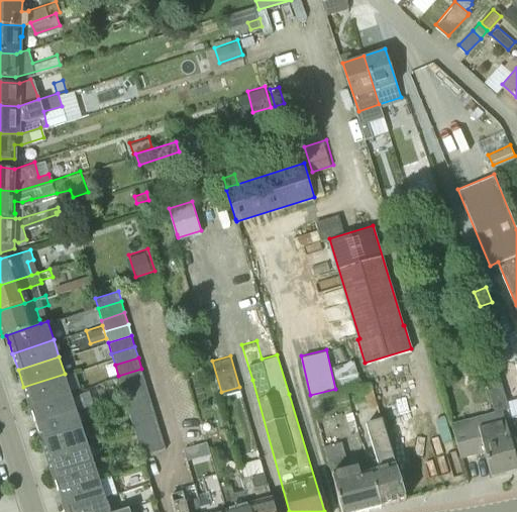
[(360,383),(353,359),(330,366),(335,389),(360,383)]
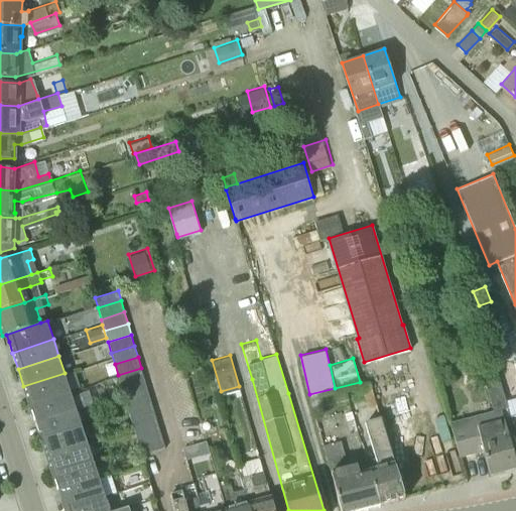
[(113,359),(104,361),(108,373),(116,371),(113,359)]
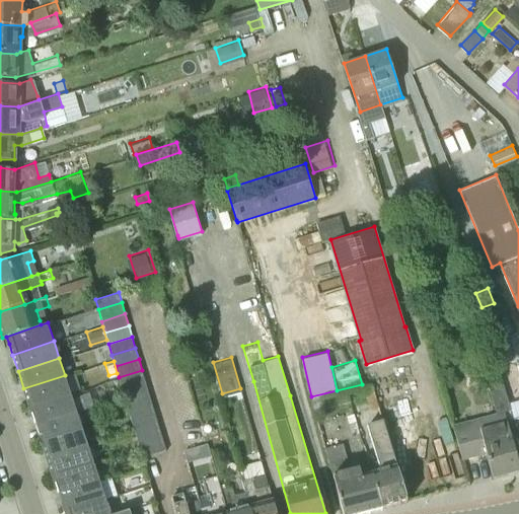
[(122,388),(146,381),(142,370),(119,377),(122,388)]
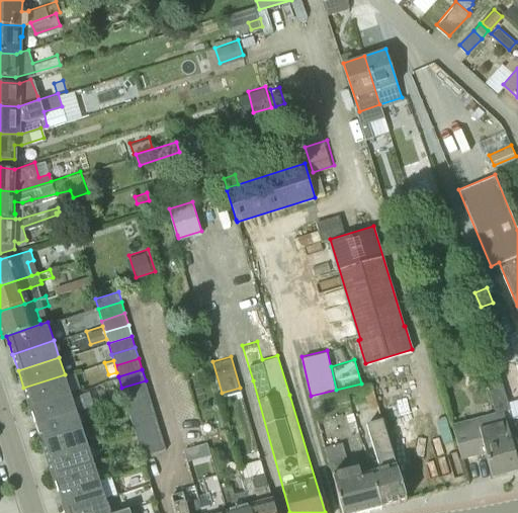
[(65,374),(23,388),(29,405),(70,392),(69,389),(80,386),(76,371),(65,374)]
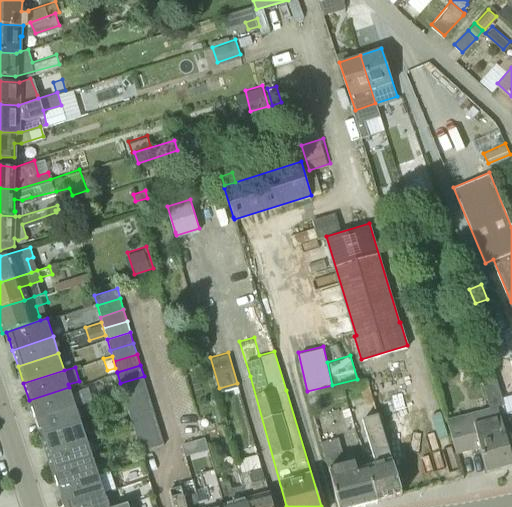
[(504,403),(502,395),(494,372),(480,376),(491,407),(504,403)]
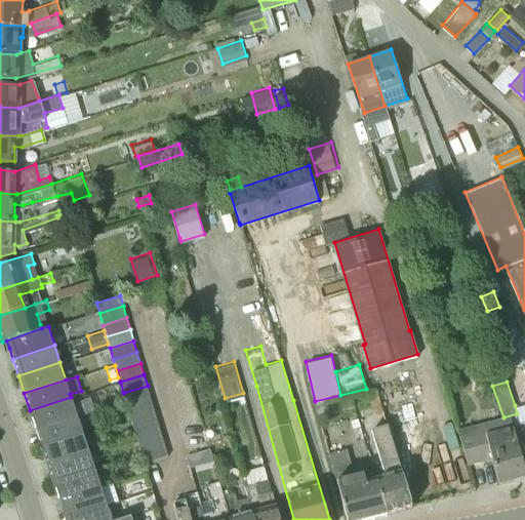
[(127,404),(151,397),(148,386),(123,393),(127,404)]
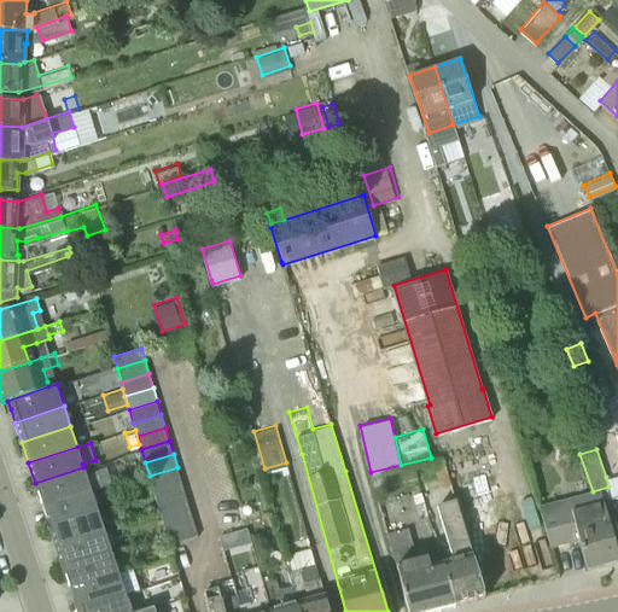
[(83,467),(35,483),(42,503),(91,488),(111,482),(106,465),(85,470),(83,467)]
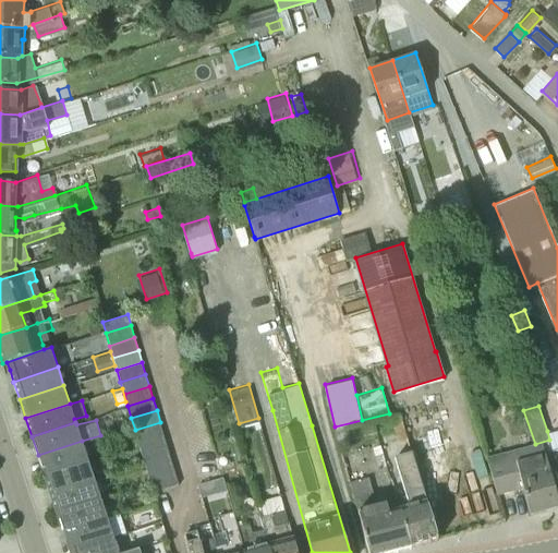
[(138,442),(164,434),(160,422),(135,430),(138,442)]
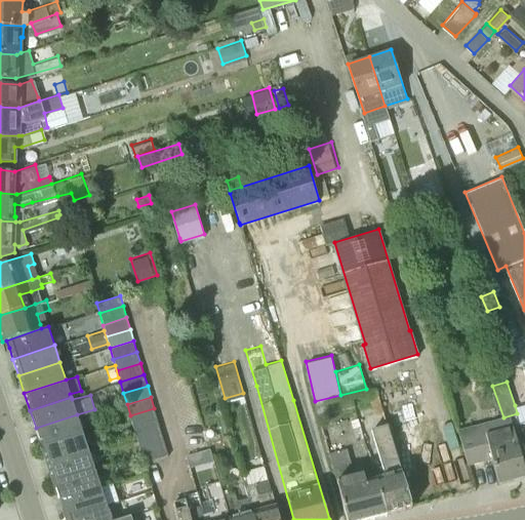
[(133,427),(158,420),(154,408),(130,415),(133,427)]
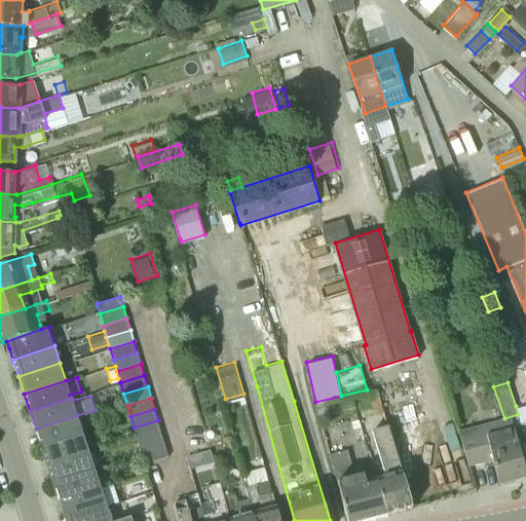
[(77,415),(36,429),(42,447),(83,434),(77,415)]
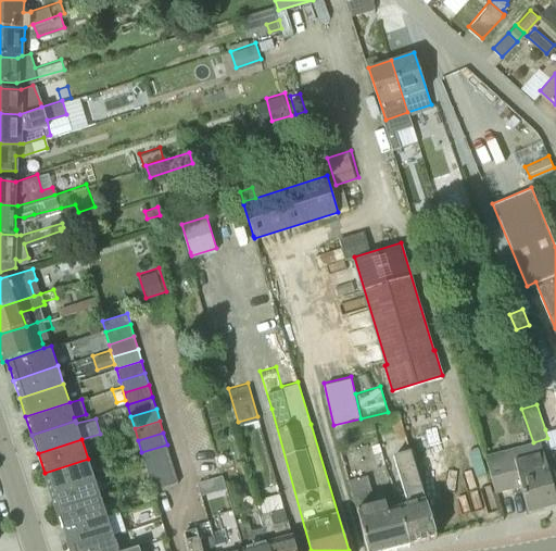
[(146,464),(171,456),(167,445),(141,452),(146,464)]
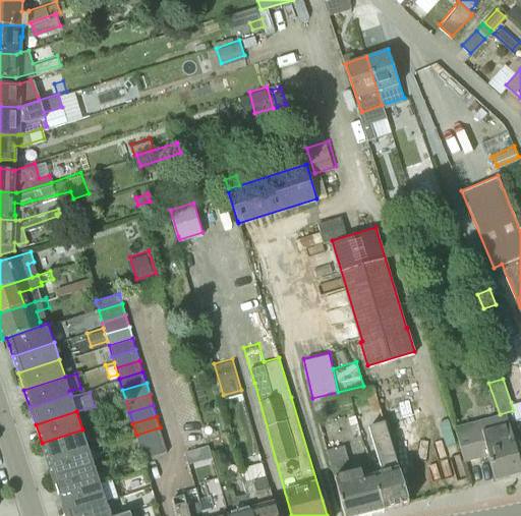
[(374,472),(385,507),(409,501),(384,418),(368,422),(383,470),(374,472)]
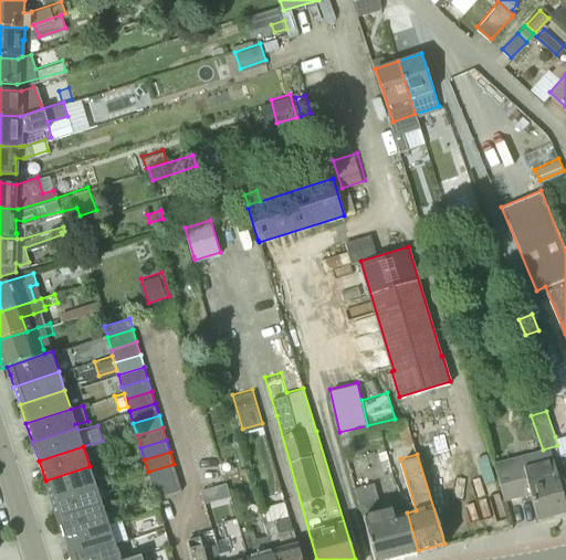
[(556,477),(551,456),(512,466),(509,455),(493,458),(504,498),(530,492),(537,518),(565,510),(565,509),(557,477),(556,477)]
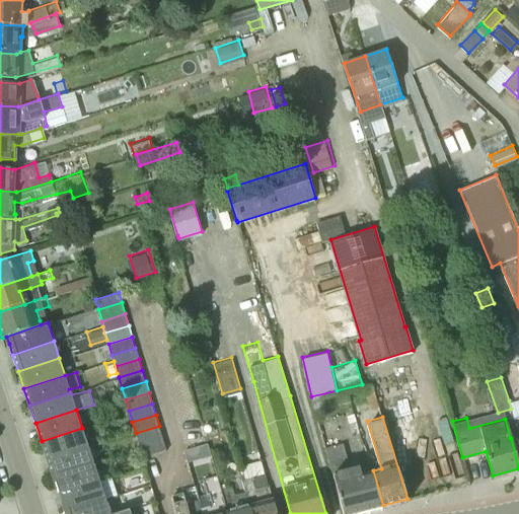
[(139,445),(162,438),(159,426),(136,433),(139,445)]
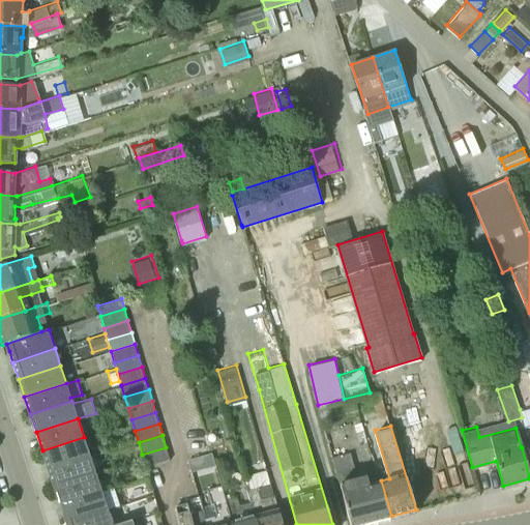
[(84,437),(42,450),(48,468),(90,455),(84,437)]
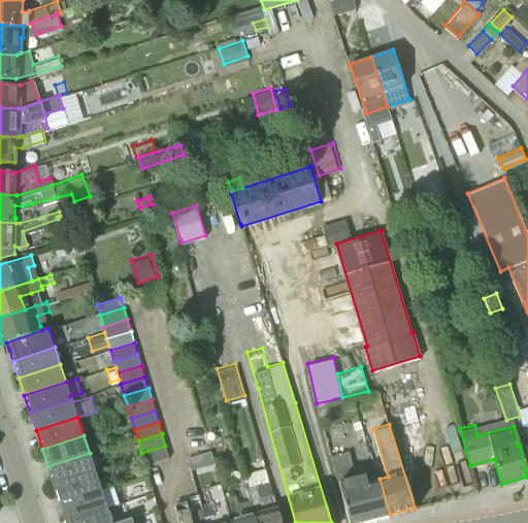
[(165,446),(141,453),(145,464),(169,457),(165,446)]
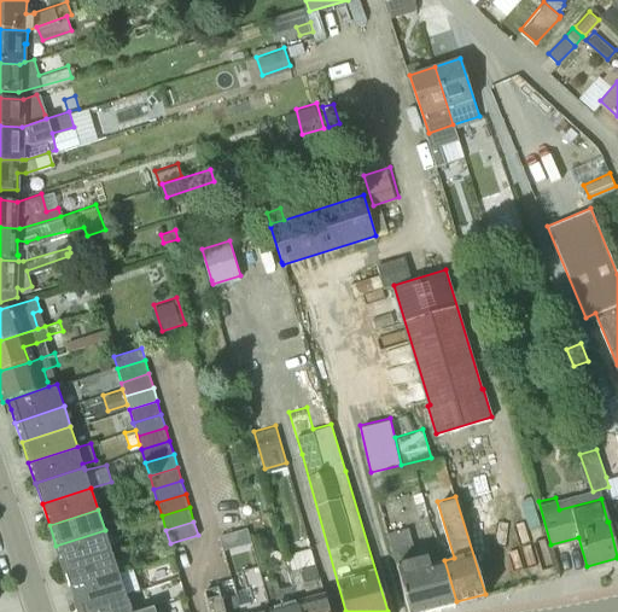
[(242,542),(251,540),(246,525),(237,528),(242,542)]
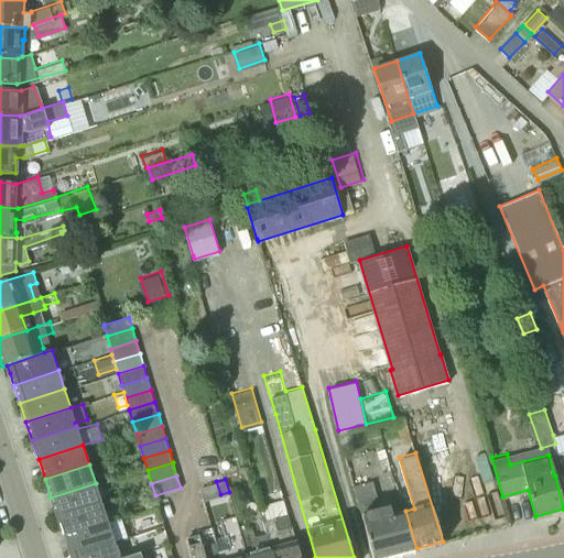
[(379,557),(416,548),(405,511),(393,515),(390,506),(387,506),(384,499),(379,500),(373,480),(355,485),(372,557),(379,557)]
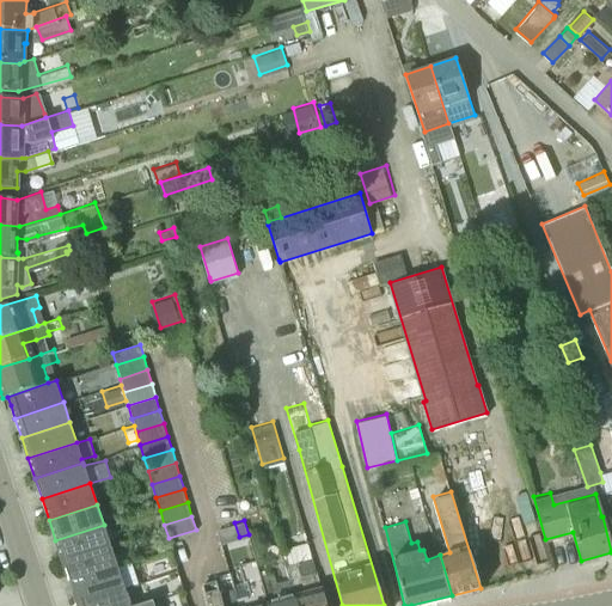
[(104,525),(55,540),(62,561),(110,545),(104,525)]
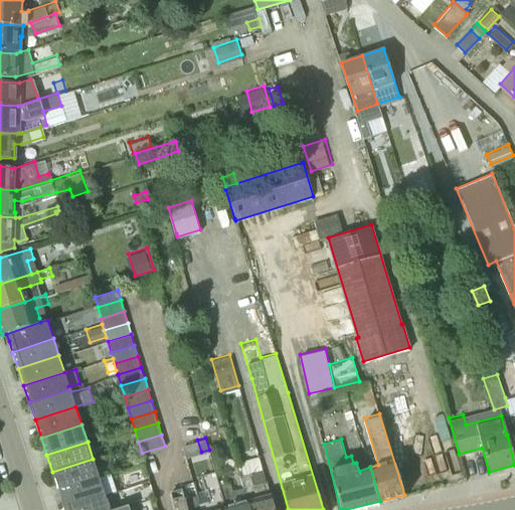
[(93,459),(52,472),(58,489),(99,476),(93,459)]
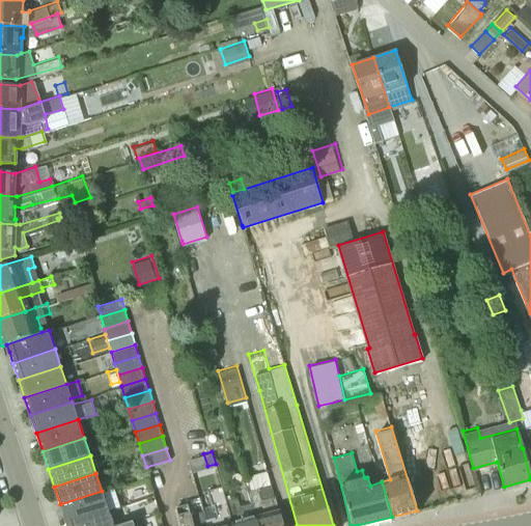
[(233,525),(226,500),(222,485),(207,488),(212,503),(214,503),(217,515),(204,518),(206,525),(233,525)]
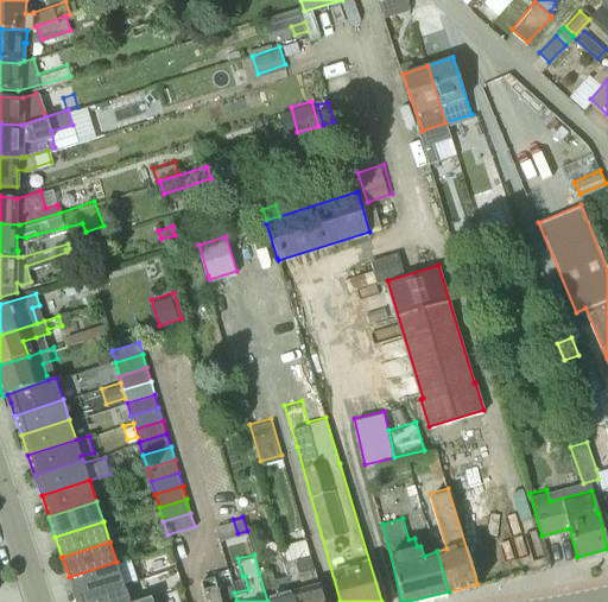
[(284,562),(292,593),(295,601),(323,601),(320,584),(311,555),(284,562)]
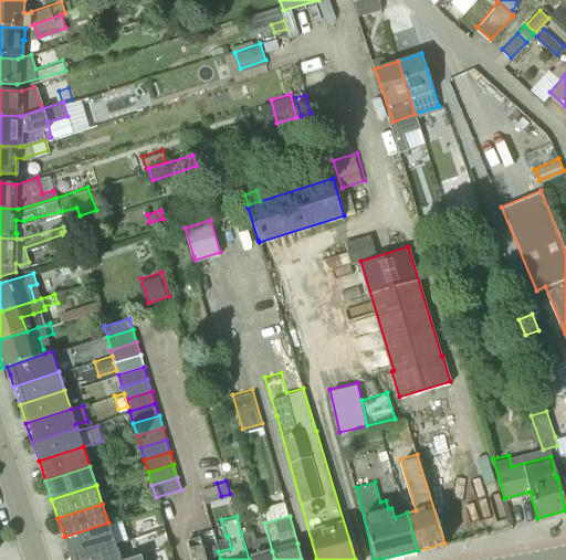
[(108,522),(64,537),(70,556),(114,541),(108,522)]
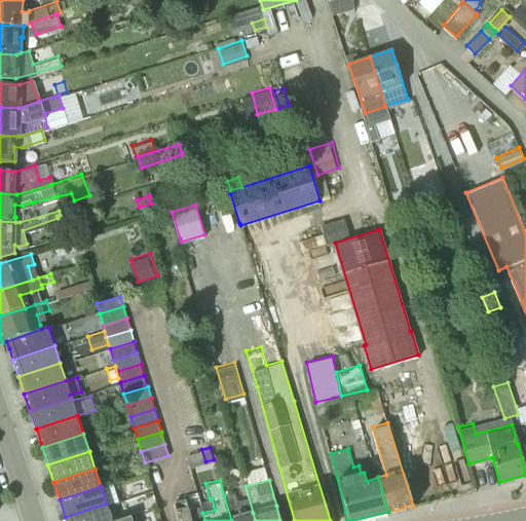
[(255,520),(253,513),(241,516),(235,492),(224,495),(231,520),(255,520)]
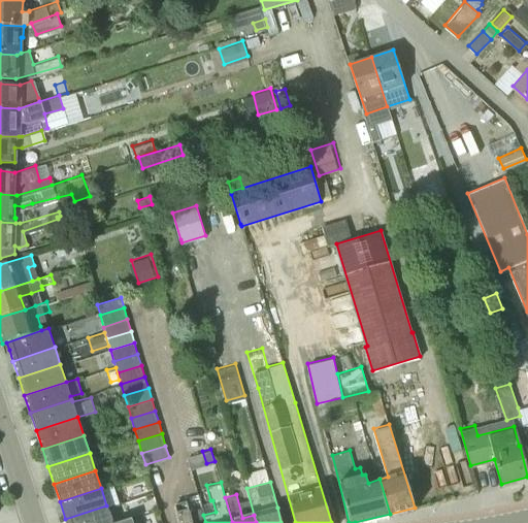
[(192,522),(187,500),(175,503),(179,522),(192,522)]
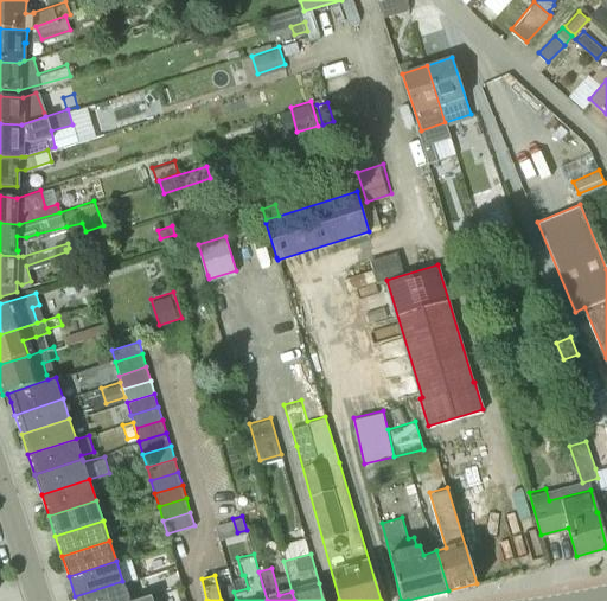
[(122,581),(75,596),(76,600),(129,600),(122,581)]
